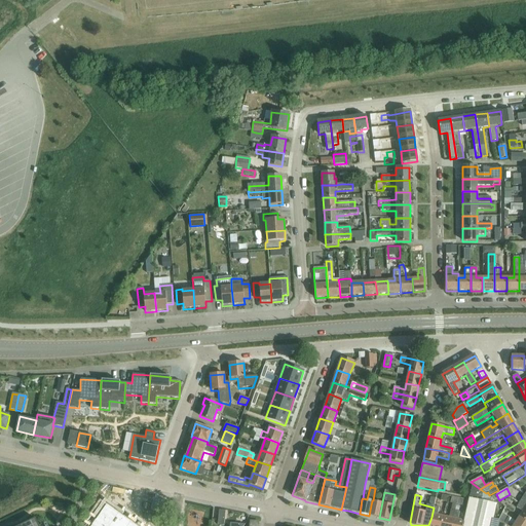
[(457,498),(451,497),(450,503),(452,503),(449,518),(443,516),(440,525),(451,525),(454,512),(455,511),(456,505),(456,504),(457,498)]
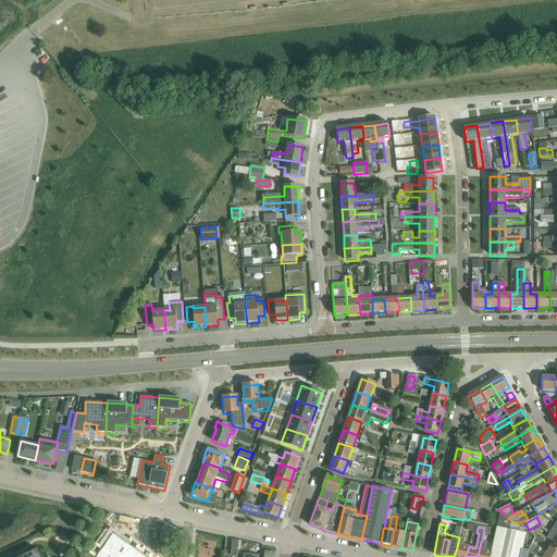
[(491,552),(490,556),(534,556),(528,553),(527,553),(525,556),(519,556),(524,535),(496,529),(492,552),(491,552)]
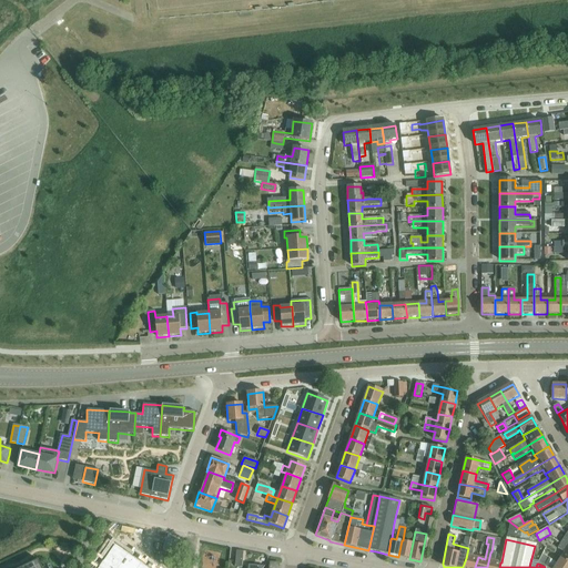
[(398,557),(409,559),(413,543),(403,540),(402,540),(398,557)]
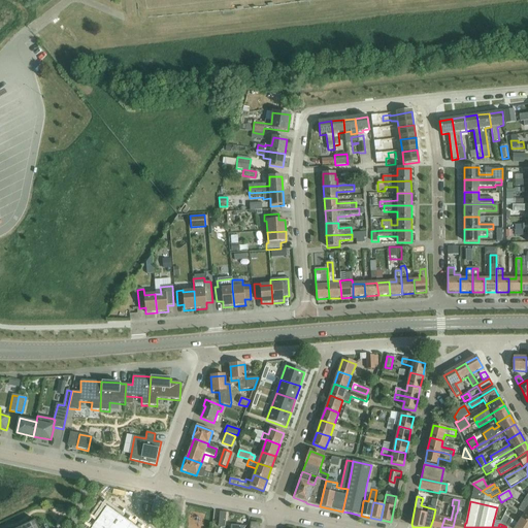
[(137,527),(106,506),(91,527),(137,527)]
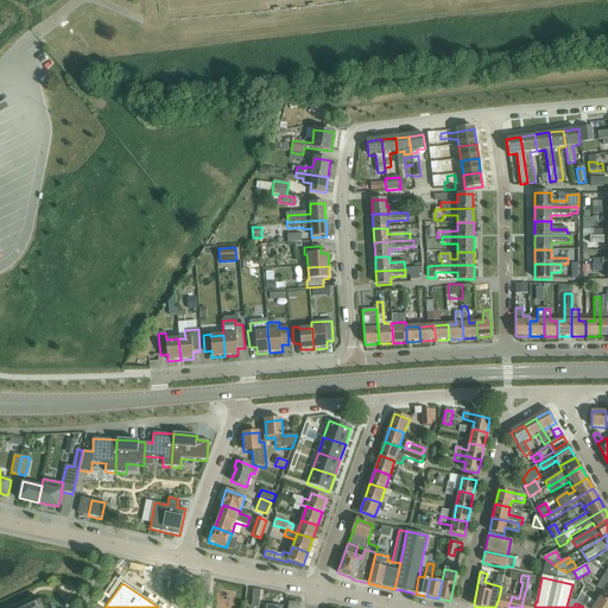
[(605,591),(600,597),(607,602),(607,588),(599,583),(597,587),(605,591)]
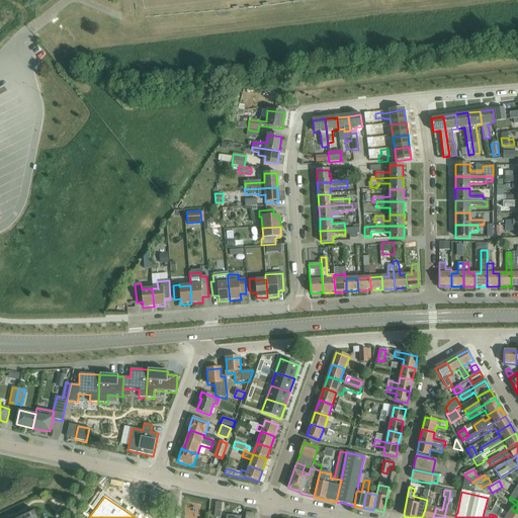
[(422,517),(433,517),(436,508),(429,507),(431,500),(427,499),(427,500),(425,509),(422,517)]
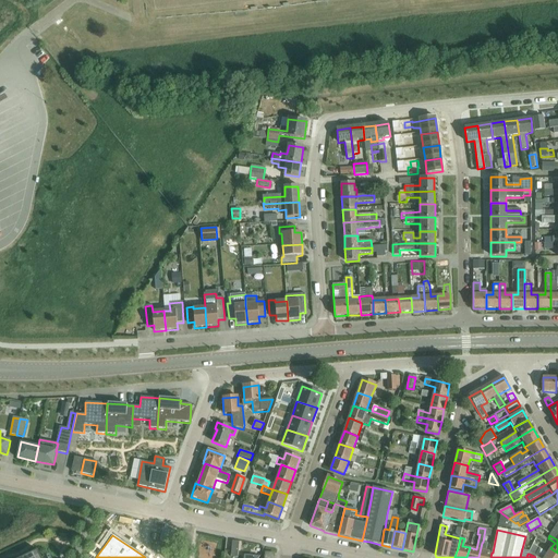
[(478,557),(490,557),(492,553),(493,553),(485,550),(486,544),(482,543),(478,557)]
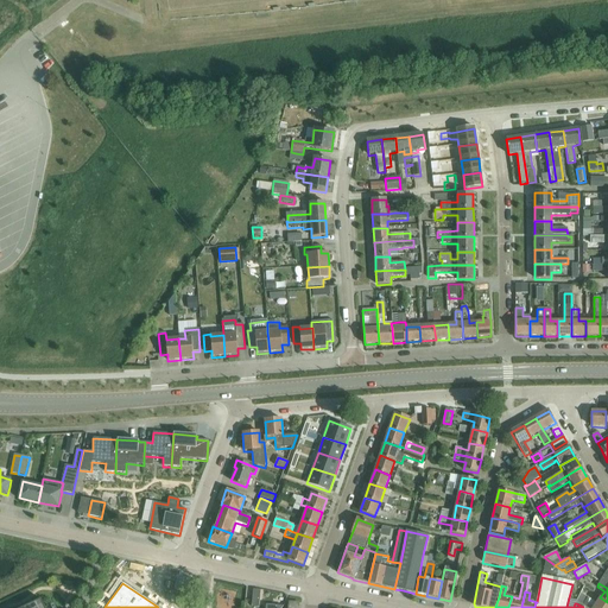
[(581,593),(576,603),(583,607),(607,607),(607,602),(600,597),(596,603),(581,593)]
